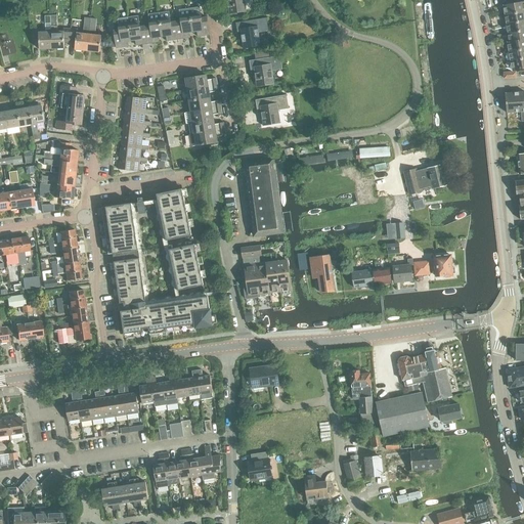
[(245,0),(223,0),(224,1),(227,1),(229,14),(247,11),(245,0)]
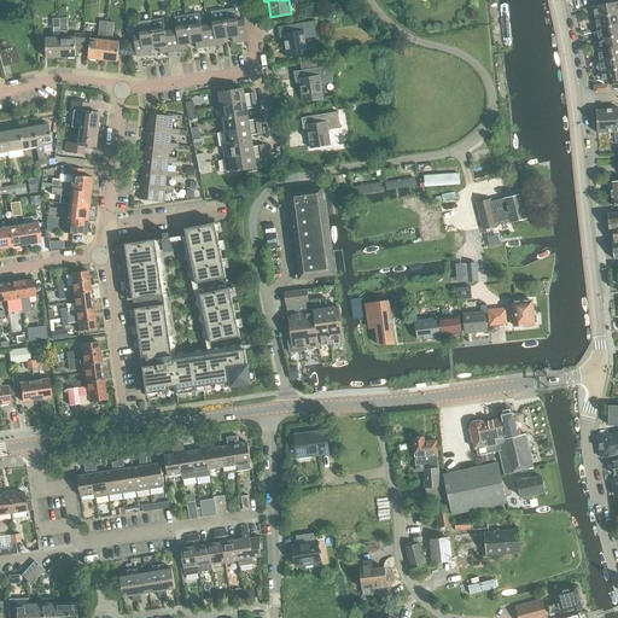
[(617,3),(593,7),(595,18),(617,13),(617,3)]
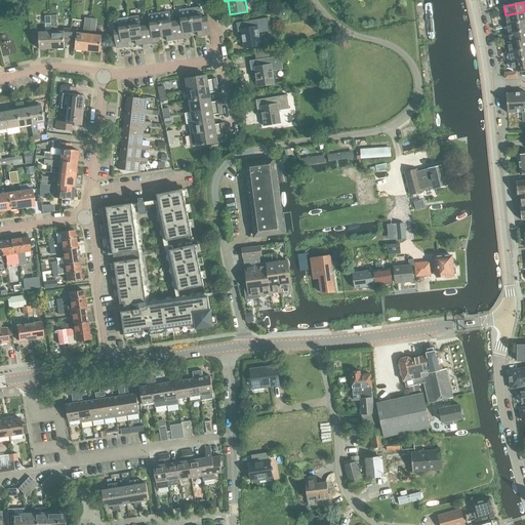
[(200,7),(190,8),(194,32),(198,31),(198,36),(209,35),(210,35),(208,21),(207,17),(202,17),(200,7)]
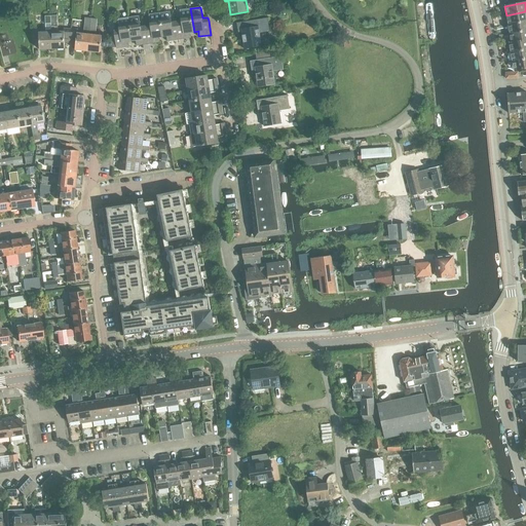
[(182,21),(177,22),(179,39),(190,38),(189,33),(194,32),(190,8),(180,9),(182,21)]
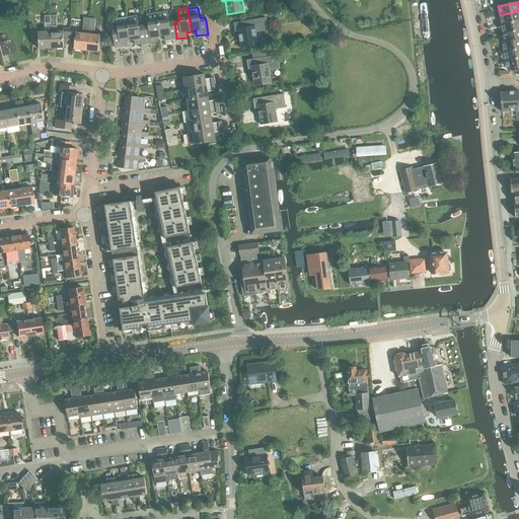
[(167,11),(157,12),(160,35),(165,35),(165,41),(176,39),(174,21),(169,22),(167,11)]
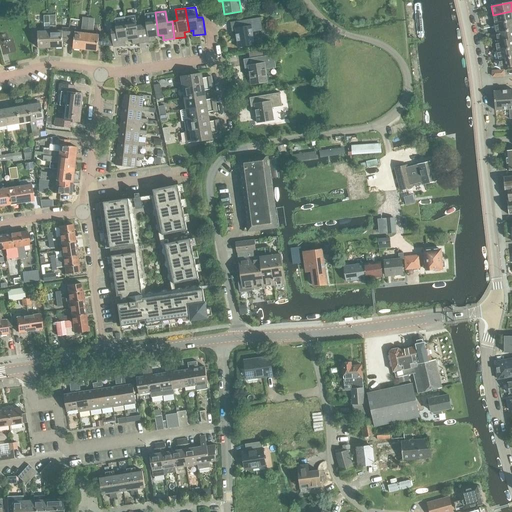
[(511,20),(511,11),(493,15),(494,24),(511,20)]
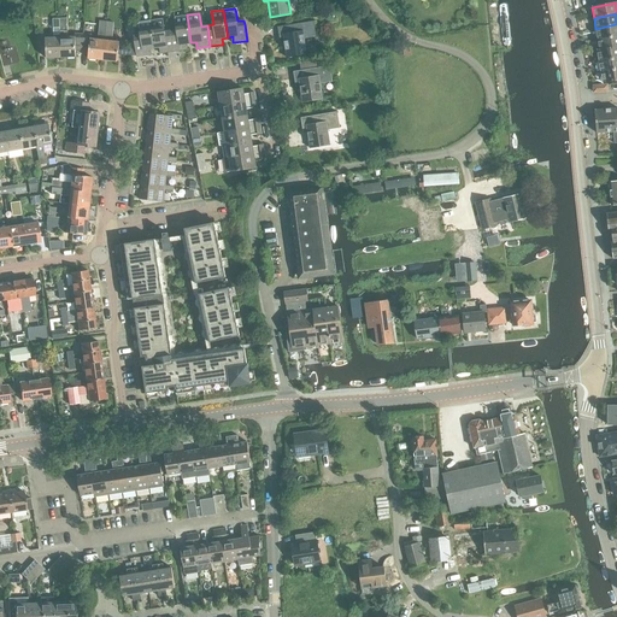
[(177,30),(171,30),(174,51),(187,50),(186,43),(191,42),(187,15),(175,17),(177,30)]
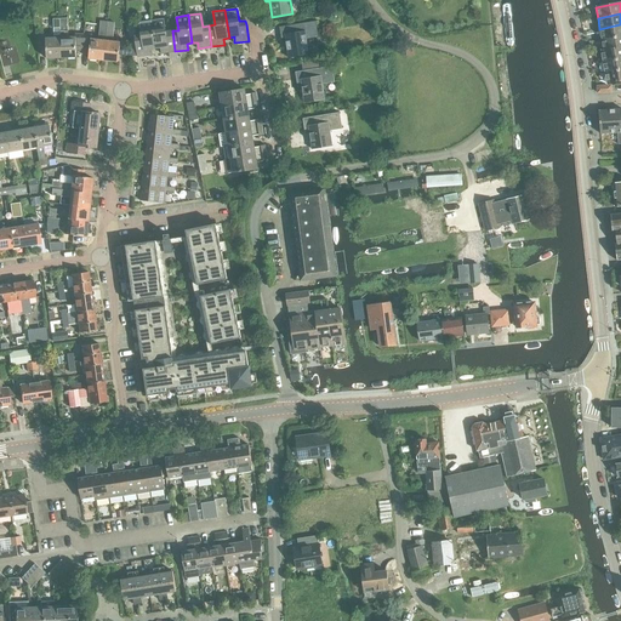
[(77,50),(83,51),(84,34),(75,33),(75,36),(67,36),(67,34),(67,18),(60,18),(61,34),(62,57),(77,57),(77,50)]
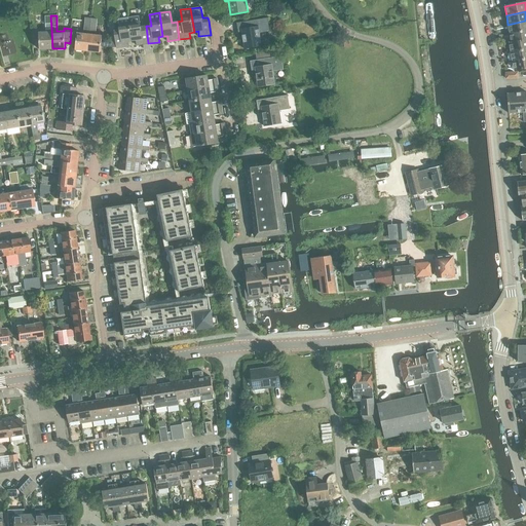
[(139,15),(128,16),(132,41),(137,40),(137,45),(148,43),(146,26),(141,27),(139,15)]
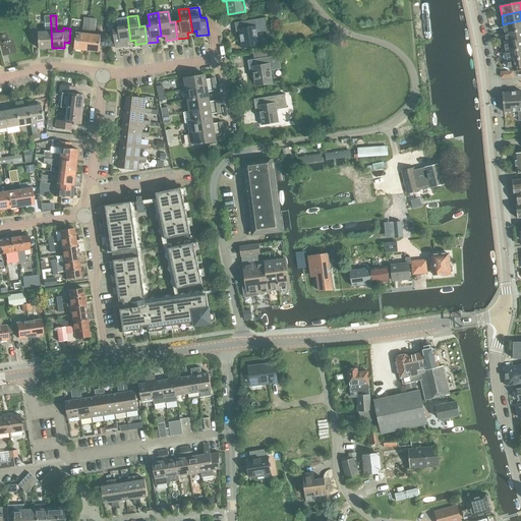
[(114,30),(108,31),(110,47),(116,47),(116,48),(127,46),(126,41),(130,41),(127,16),(117,18),(119,30),(115,30),(114,30)]
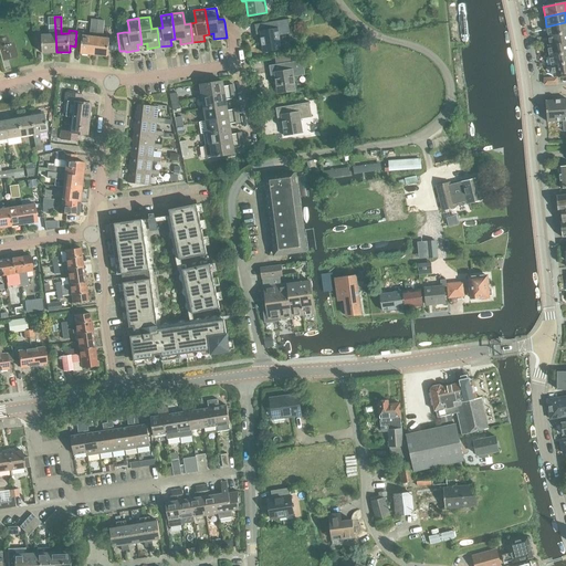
[(84,32),(76,31),(75,46),(82,46),(81,53),(94,54),(98,20),(92,19),(91,37),(83,35),(84,32)]
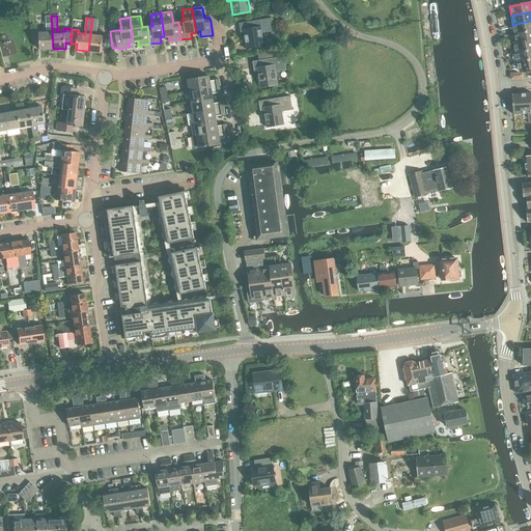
[(262,33),(273,31),(271,18),(239,23),(242,36),(245,35),(247,49),(264,47),(262,33)]
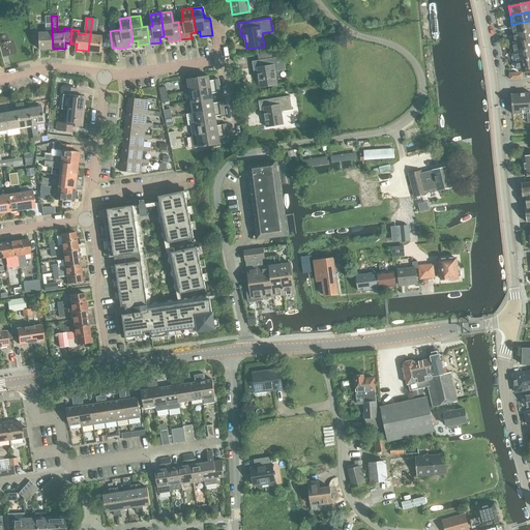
[(96,35),(97,19),(92,19),(88,51),(100,53),(102,36),(96,35)]
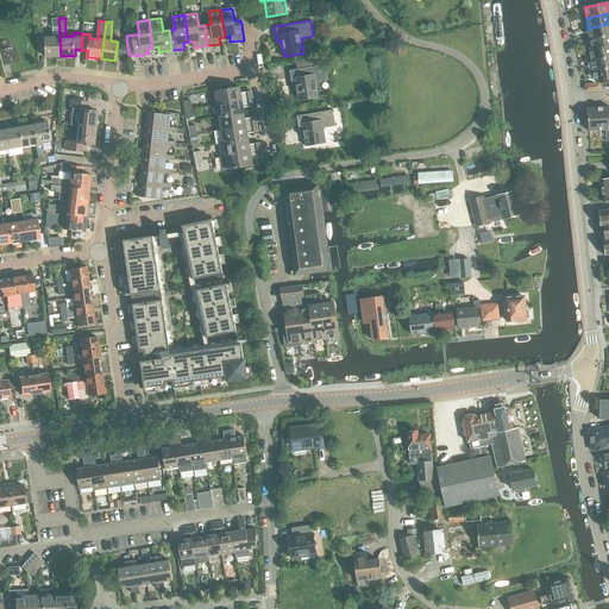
[(590,39),(608,35),(608,24),(588,29),(590,39)]
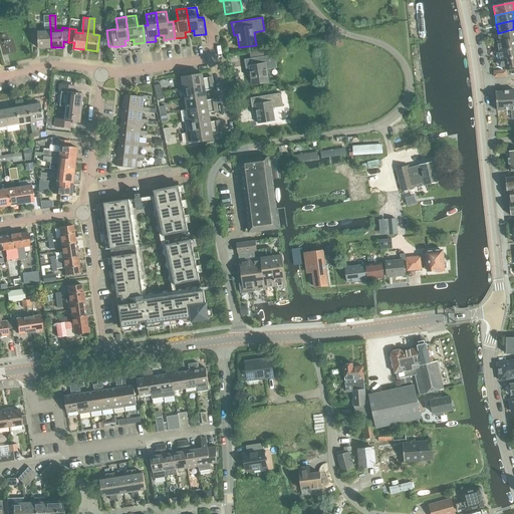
[(0,30),(0,41),(2,53),(15,51),(11,28),(0,30)]
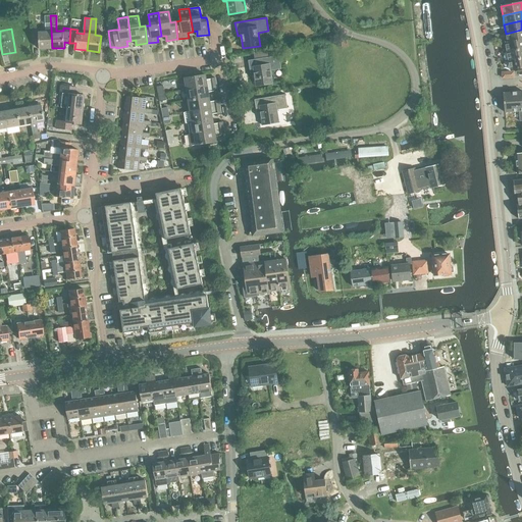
[(39,49),(52,48),(51,29),(46,30),(46,32),(39,32),(39,29),(33,29),(33,41),(39,41),(39,49)]
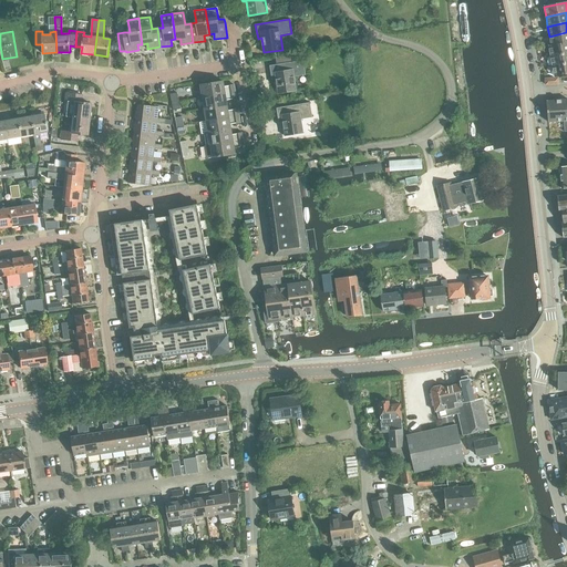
[(566,32),(549,37),(550,45),(566,42),(566,32)]
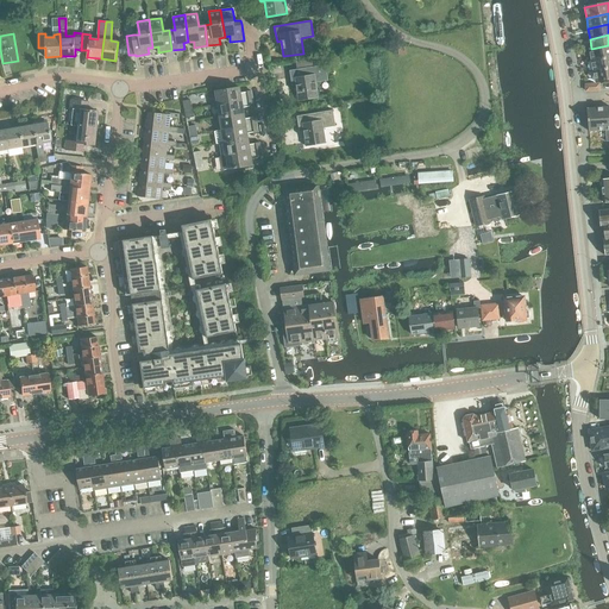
[(591,60),(608,56),(608,45),(591,49),(589,49),(591,60)]
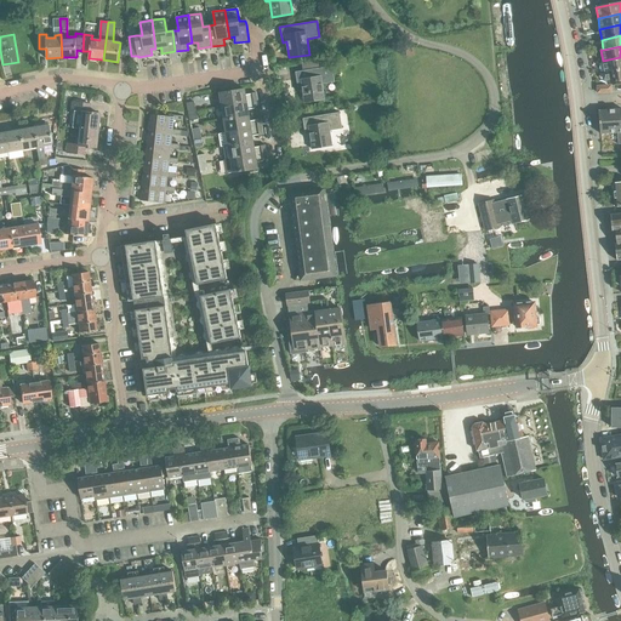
[(620,69),(620,57),(603,61),(604,73),(620,69)]
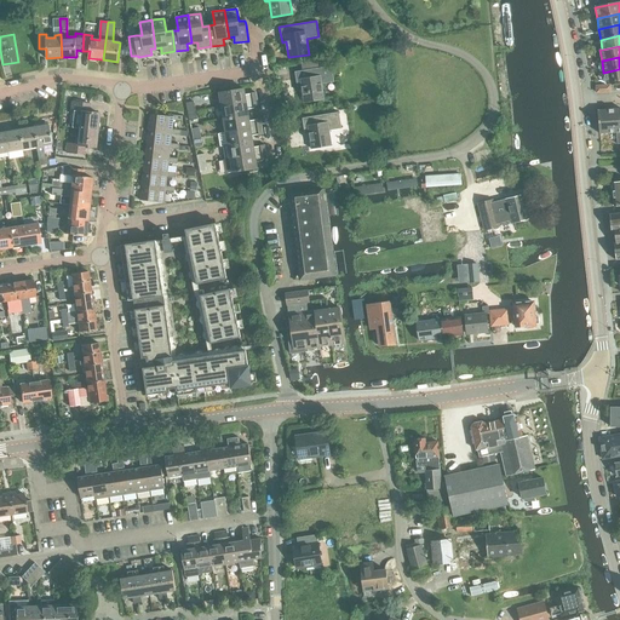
[(322,84),(334,82),(332,65),(296,72),(298,87),(302,87),(304,103),(325,99),(322,84)]
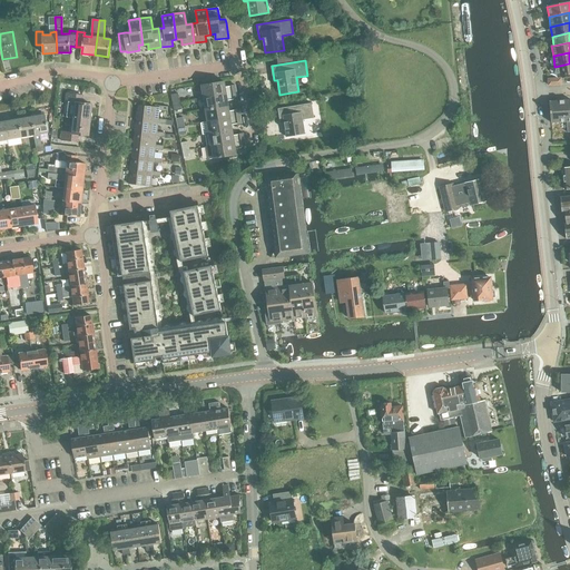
[(557,76),(569,74),(569,64),(554,67),(557,76)]
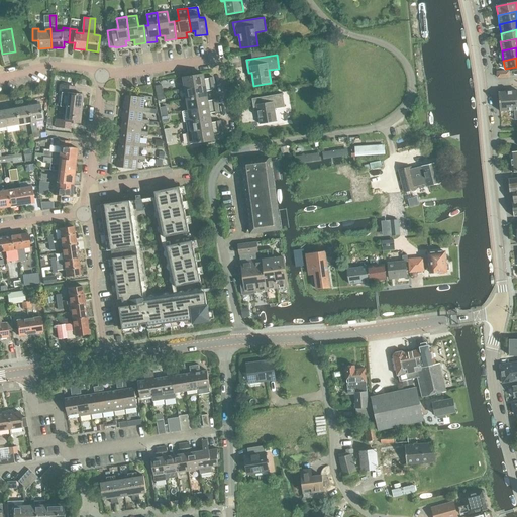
[(183,77),(185,88),(214,84),(213,77),(204,79),(203,74),(183,77)]
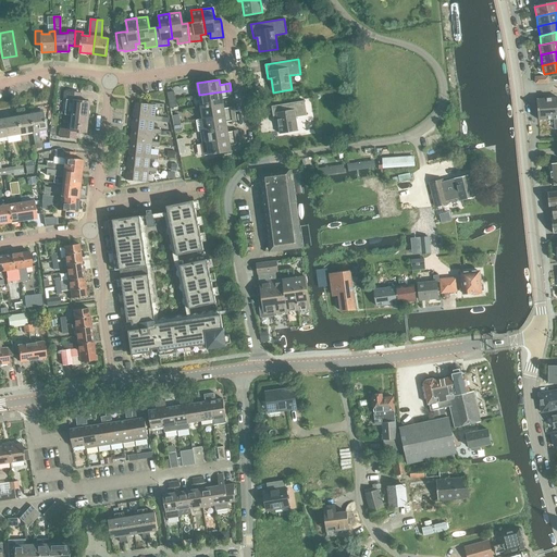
[(232,97),(231,90),(199,95),(201,107),(223,103),(222,98),(232,97)]
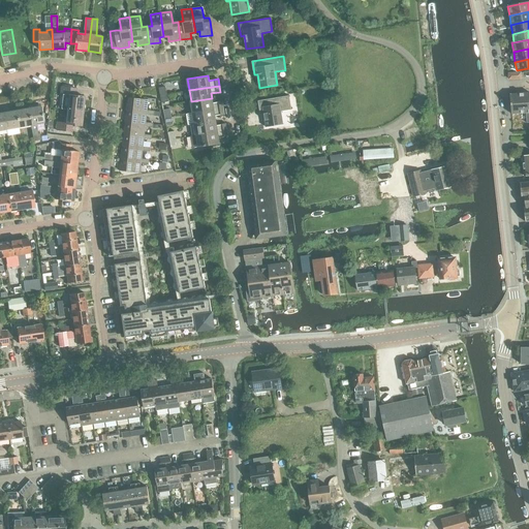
[(61,87),(60,94),(63,95),(61,109),(67,110),(83,111),(85,96),(75,95),(76,89),(61,87)]
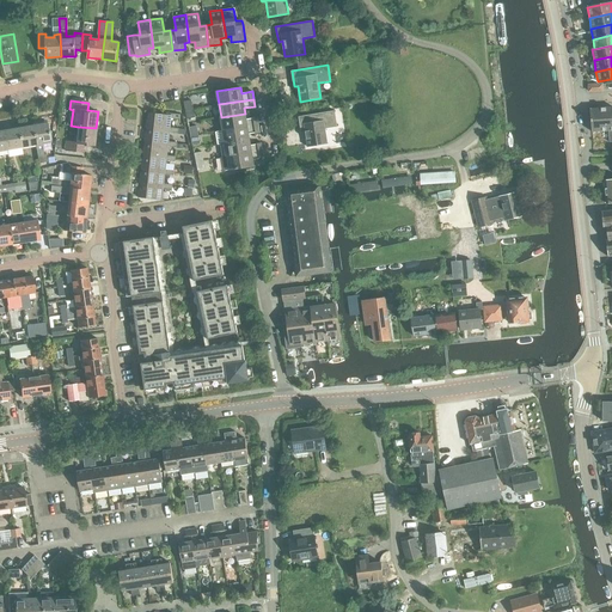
[(611,106),(589,109),(592,132),(609,130),(609,142),(611,141),(611,106)]
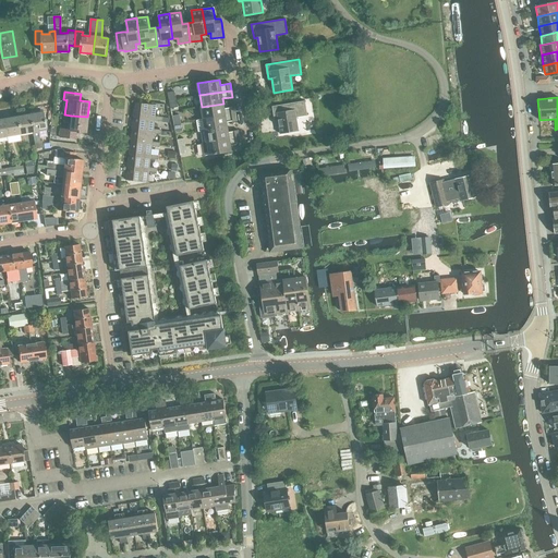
[(296,117),(307,116),(305,100),(273,106),(275,120),(278,120),(280,134),(299,131),(296,117)]
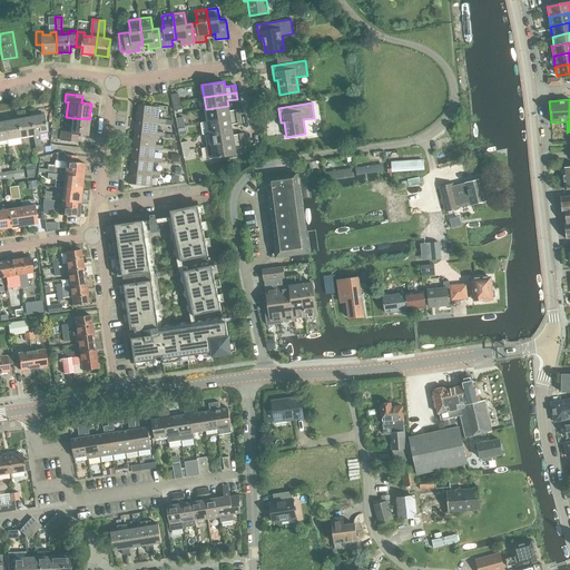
[(138,105),(137,118),(158,121),(158,118),(159,110),(167,111),(168,107),(168,106),(159,106),(159,107),(138,105)]
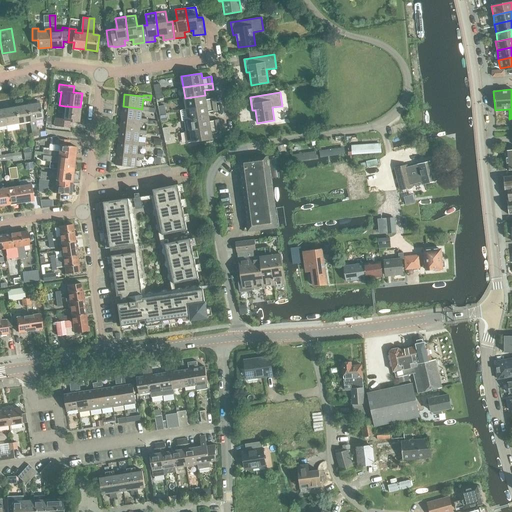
[(206,100),(205,95),(185,98),(187,109),(216,104),(215,98),(206,100)]
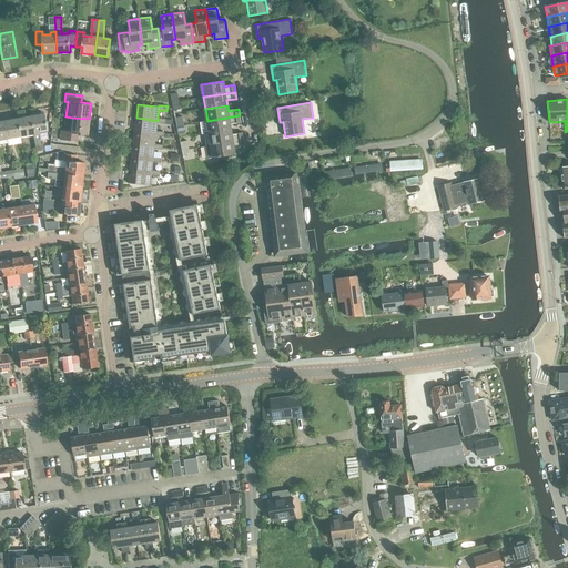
[(33,134),(32,134),(34,145),(36,152),(43,150),(41,144),(40,144),(38,133),(47,132),(43,113),(30,117),(33,134)]
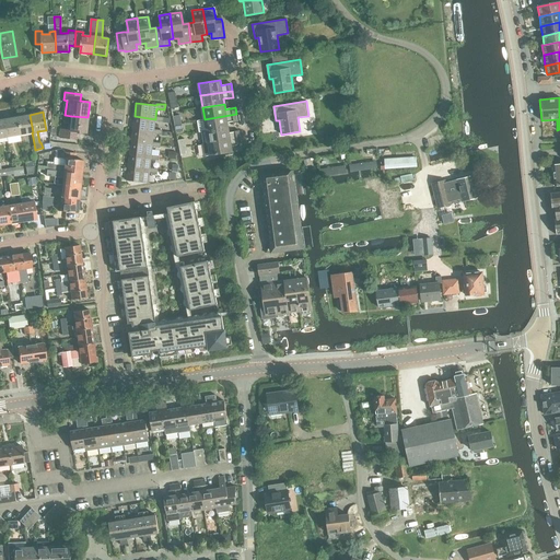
[(205,119),(198,120),(200,132),(202,132),(229,128),(228,123),(237,121),(236,114),(205,119)]
